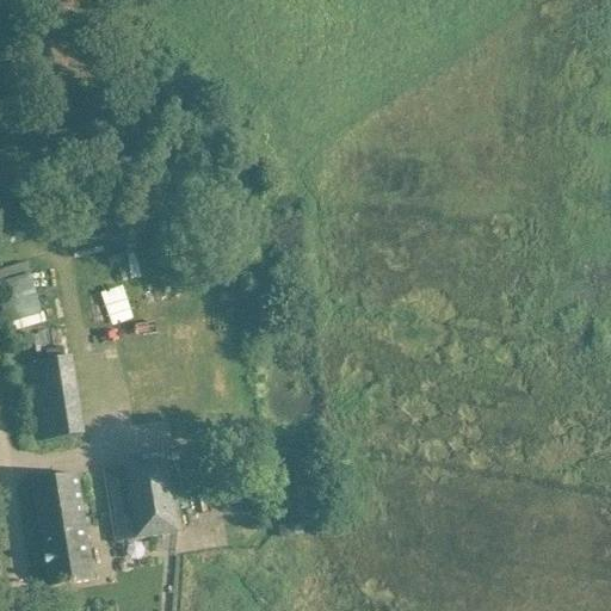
[(16,329),(49,322),(39,275),(6,281),(16,329)]
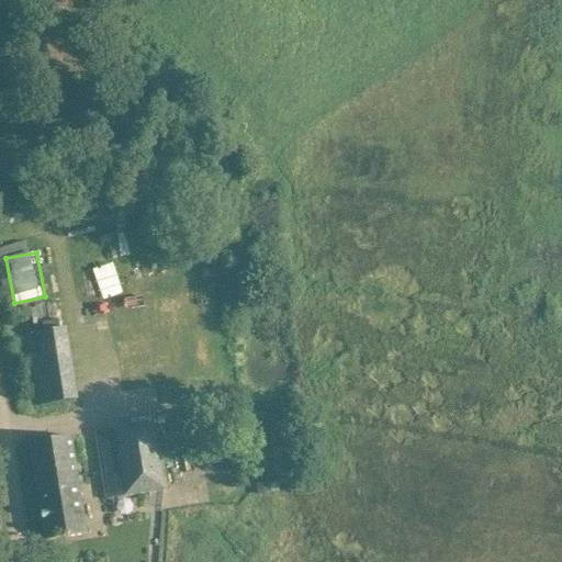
[(24,334),(34,404),(79,398),(68,327),(24,334)]
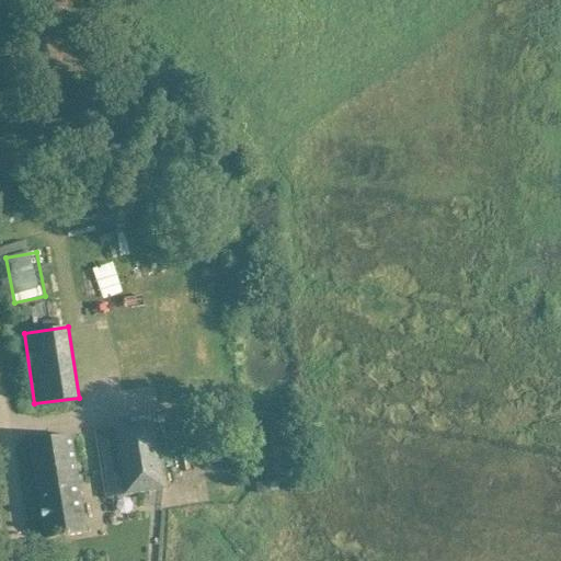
[(107,500),(165,490),(155,422),(96,432),(107,500)]
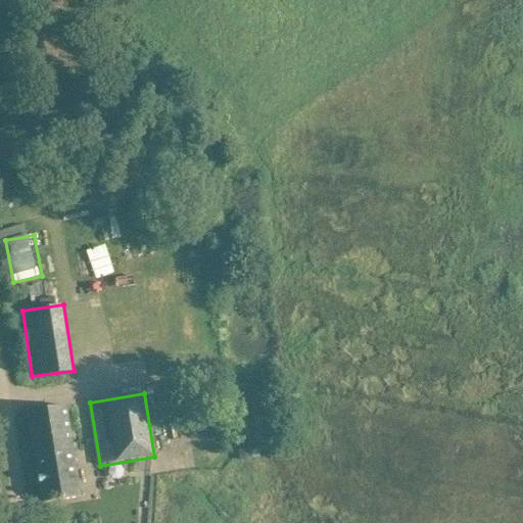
[(29,413),(43,504),(81,497),(65,407),(29,413)]
